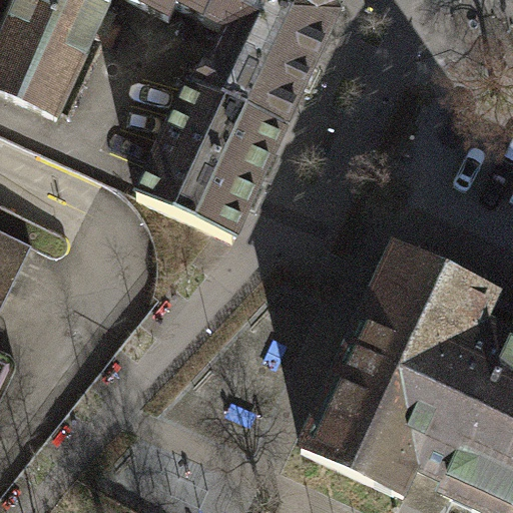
[(90,0),(22,0),(0,53),(0,96),(56,122),(109,9),(90,0)]
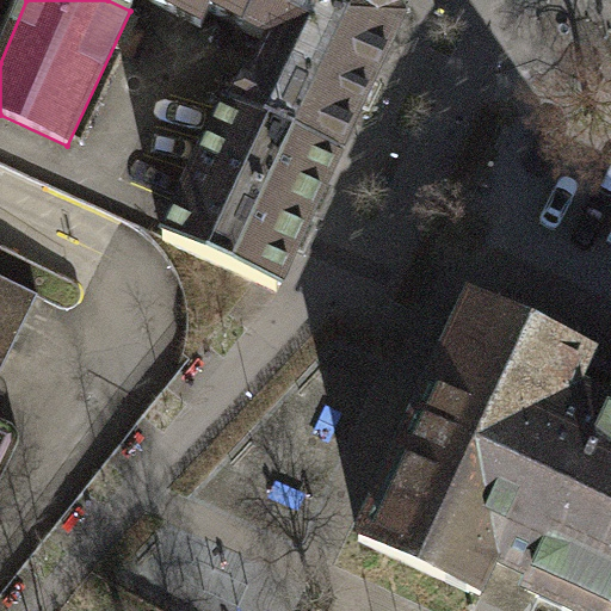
[(246,31),(260,0),(107,0),(130,11),(135,0),(143,0),(202,30),(211,13),(246,31)]
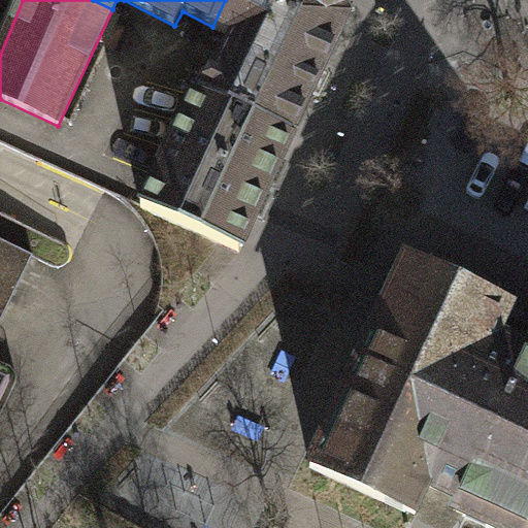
[(294,136),(348,23),(341,5),(339,0),(225,0),(212,27),(211,28),(232,38),(218,69),(212,67),(201,91),(200,93),(294,136)]
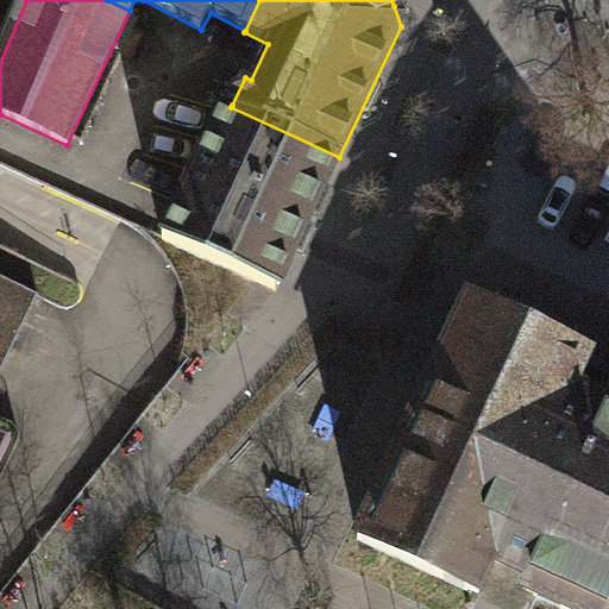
[(231,107),(232,105),(227,102),(174,218),(163,242),(276,293),(287,271),(307,227),(339,157),(231,107)]
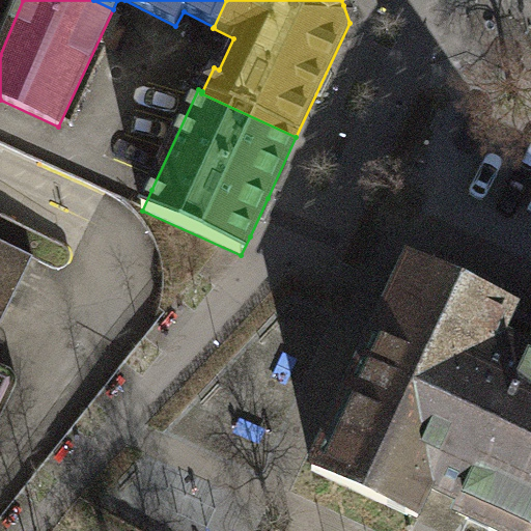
[(0,241),(0,327),(34,257),(0,241)]
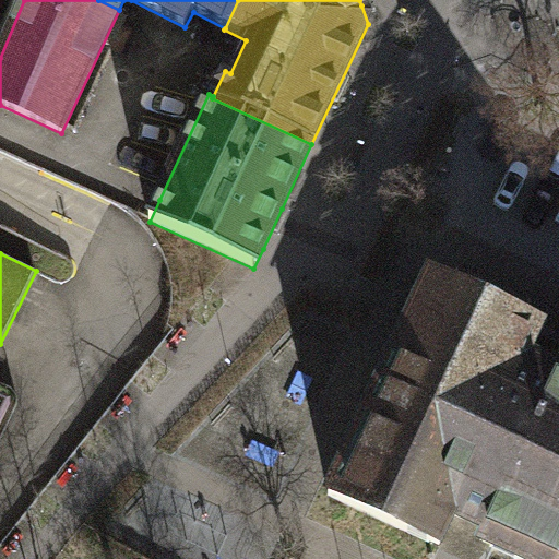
[(544,328),(432,275),(329,496),(441,548),(455,519),(485,533),(480,543),(515,558),(558,558),(558,370),(558,371),(530,358),(544,328)]
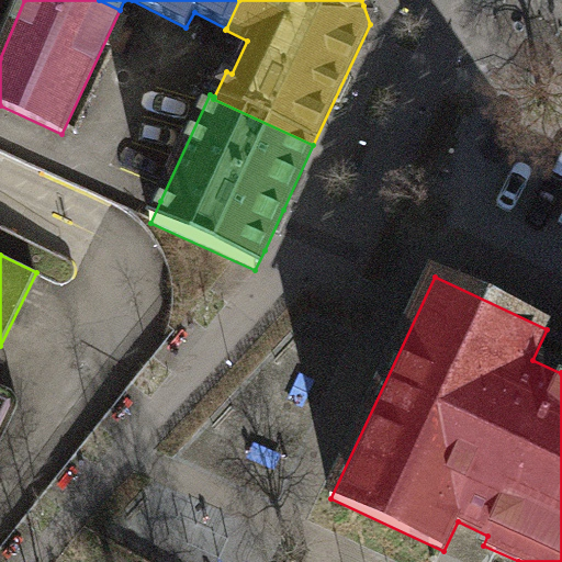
[(0,429),(11,407),(0,402),(0,429)]
